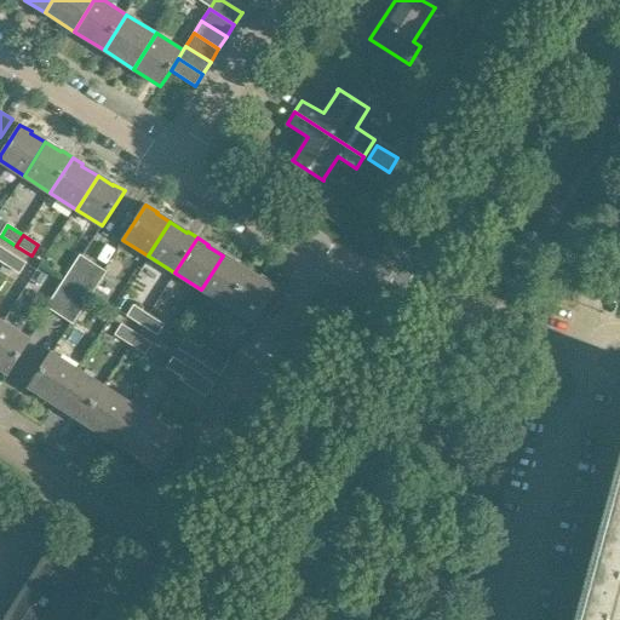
[(11,254),(0,247),(0,262),(4,264),(11,254)]
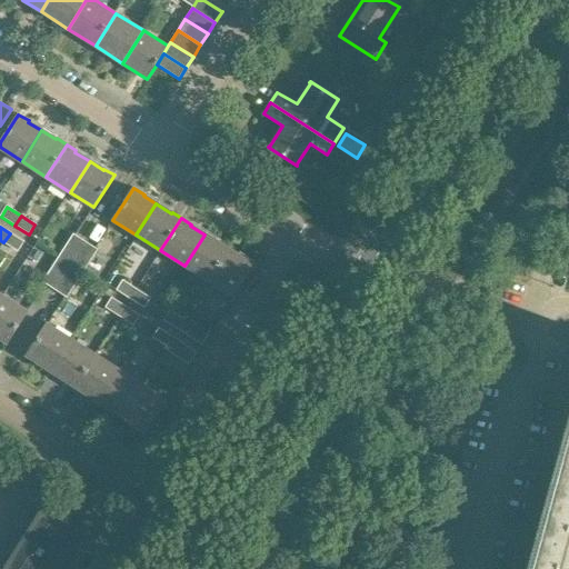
[(25,242),(10,233),(3,242),(18,251),(25,242)]
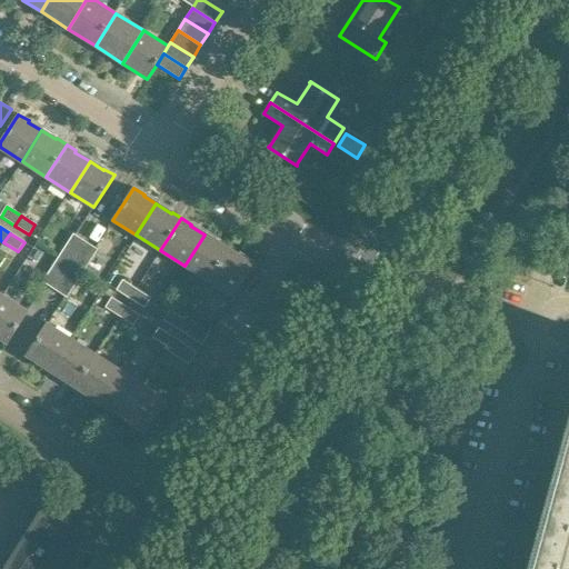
[(70,266),(86,241),(75,233),(59,258),(70,266)]
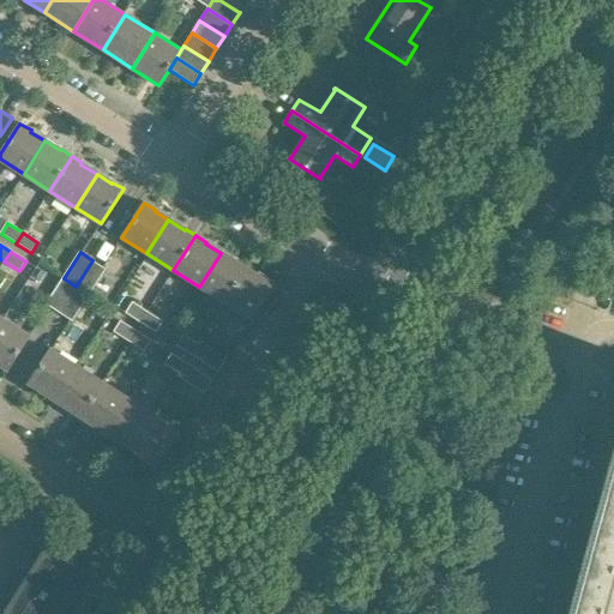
[(226,305),(248,269),(236,262),(235,263),(221,253),(199,287),(226,305)]
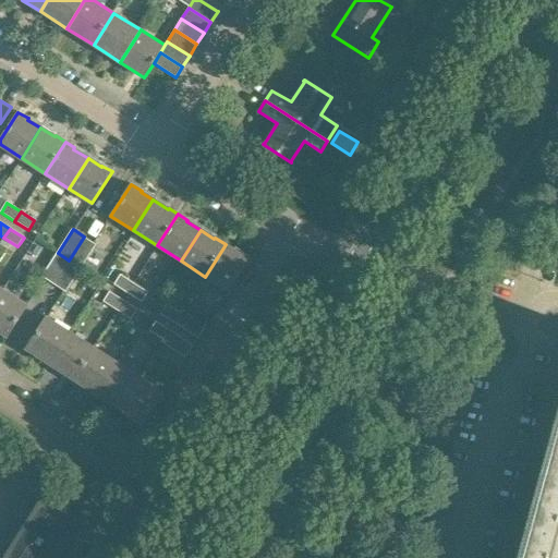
[(69,261),(81,268),(96,243),(84,237),(69,261)]
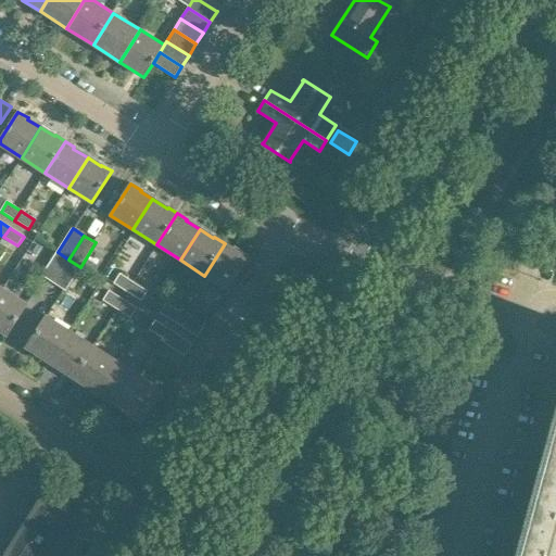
[(227,290),(247,257),(245,258),(232,250),(232,249),(225,243),(204,276),(226,289),(227,290)]
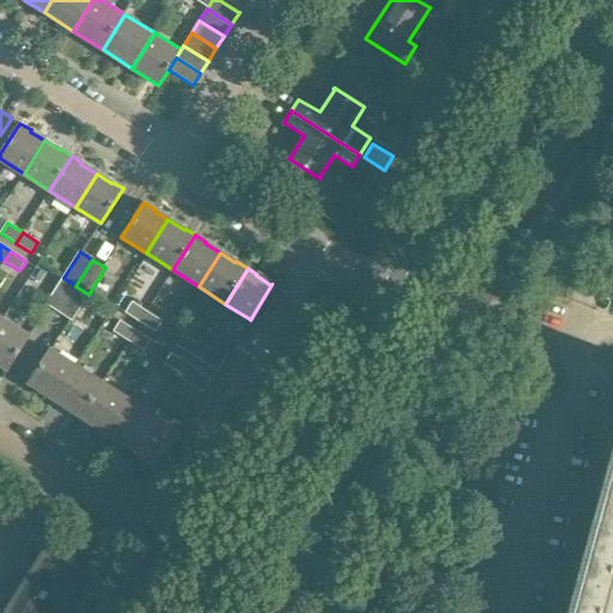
[(76,286),(64,278),(46,304),(59,313),(76,286)]
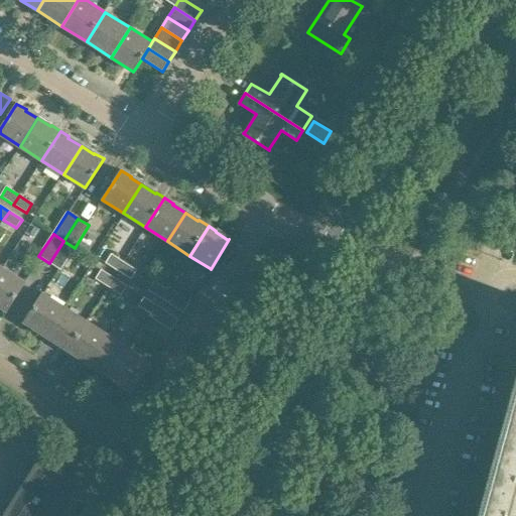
[(60,270),(75,248),(63,241),(49,263),(60,270)]
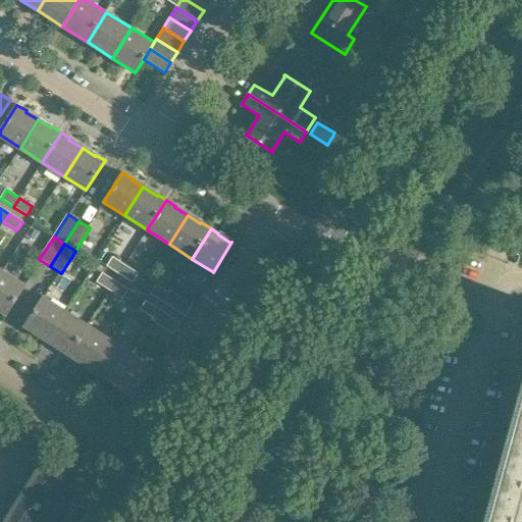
[(111,257),(106,265),(118,274),(124,265),(111,257)]
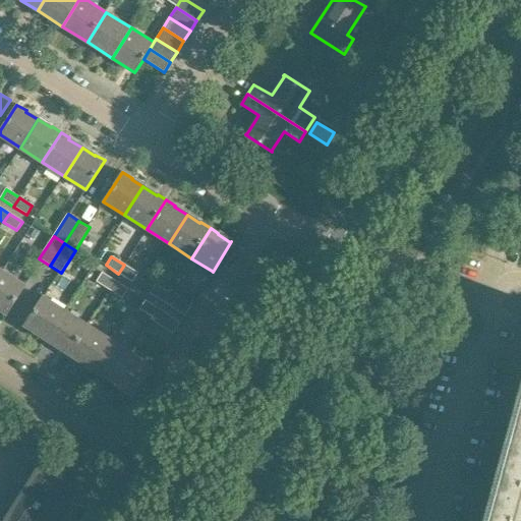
[(137,273),(124,265),(118,274),(131,282),(137,273)]
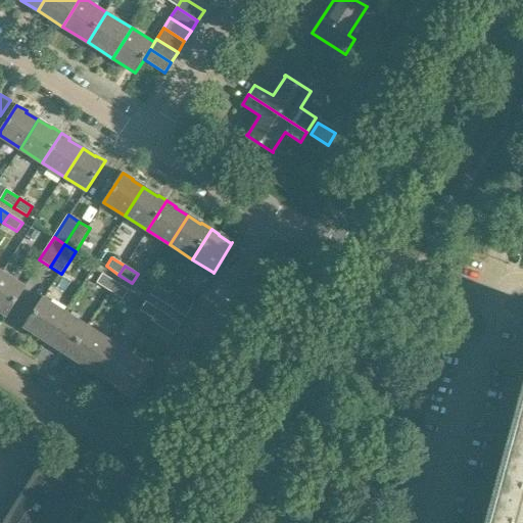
[(4,272),(0,278),(0,312),(6,316),(26,285),(4,272)]
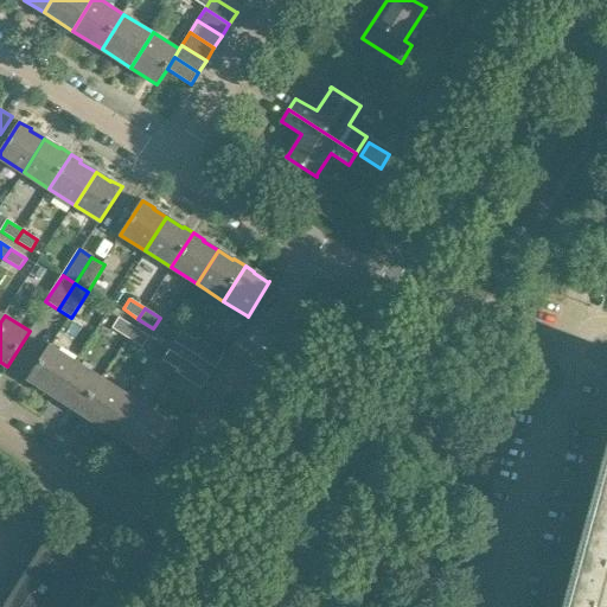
[(134,327),(119,318),(113,328),(128,338),(134,327)]
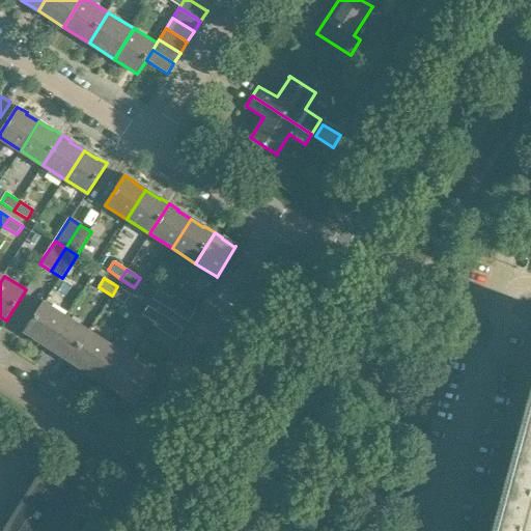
[(131,295),(117,286),(112,296),(124,304),(131,295)]
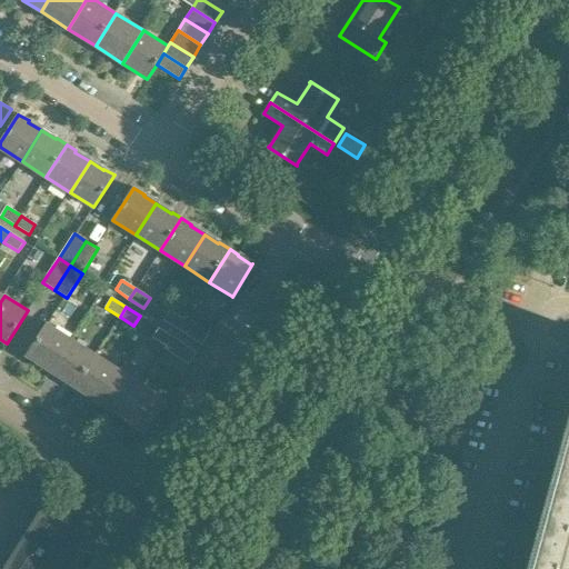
[(163,320),(179,330),(187,318),(185,317),(183,319),(170,310),(163,320)]
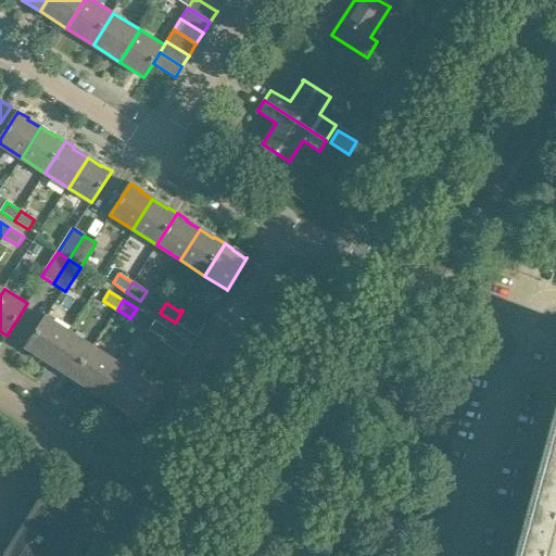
[(204,325),(182,311),(175,323),(197,337),(204,325)]
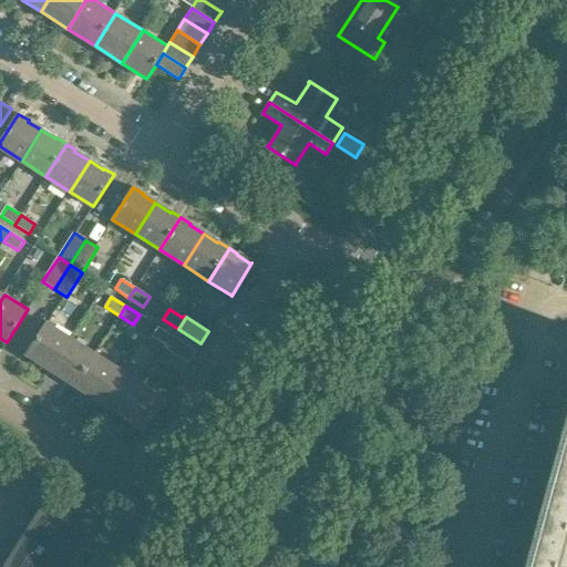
[(48,322),(27,354),(37,361),(38,360),(51,369),(71,338),(48,322)]
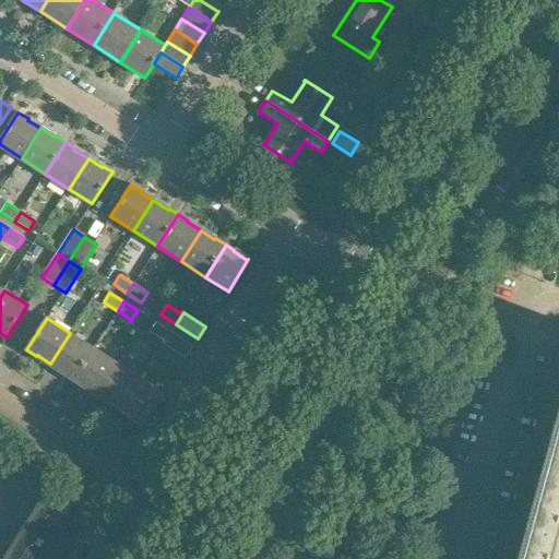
[(162,343),(163,344),(170,331),(156,322),(150,332),(163,341),(162,343)]
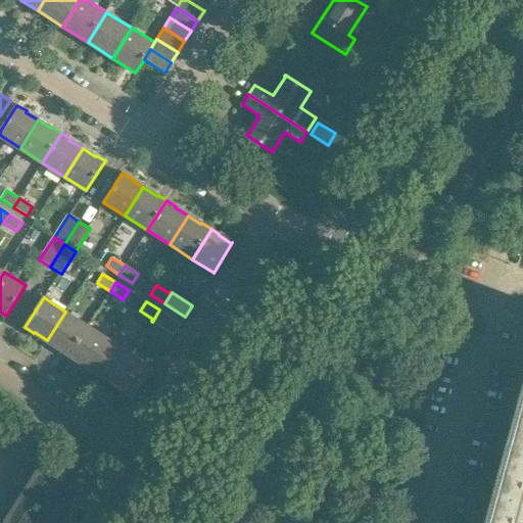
[(181,324),(159,310),(152,322),(174,335),(181,324)]
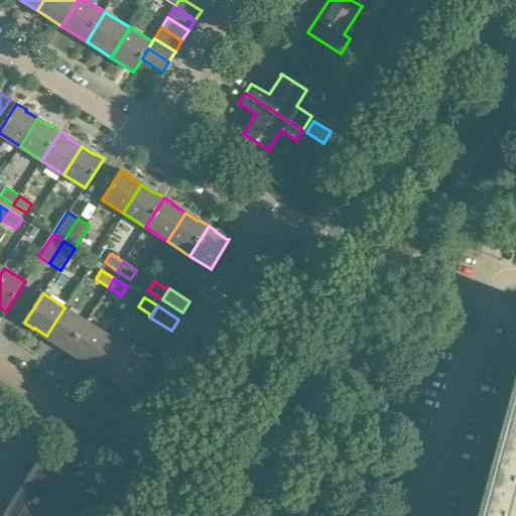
[(65,307),(46,336),(52,340),(59,344),(58,345),(68,351),(87,321),(65,307)]
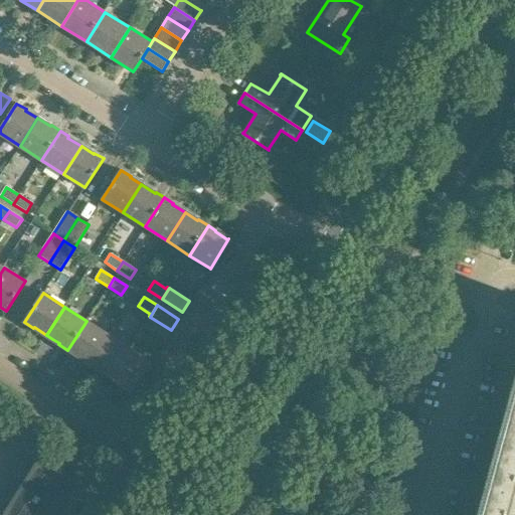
[(76,354),(90,363),(108,335),(87,321),(67,350),(75,356),(76,354)]
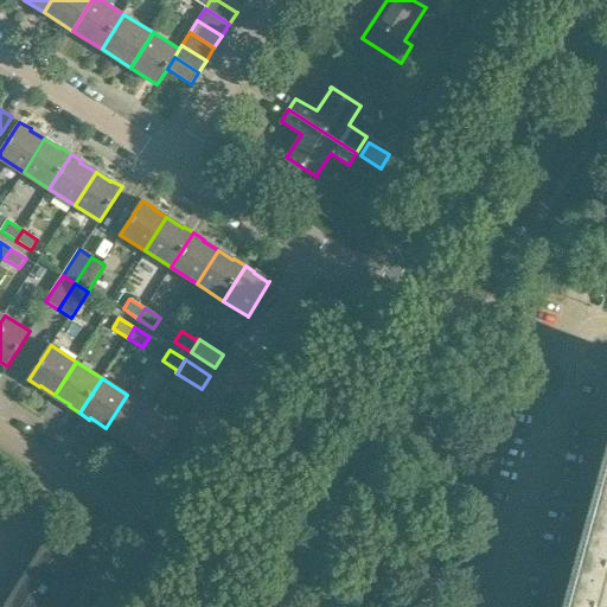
[(119,439),(131,446),(153,410),(135,400),(127,395),(106,428),(120,436),(119,439)]
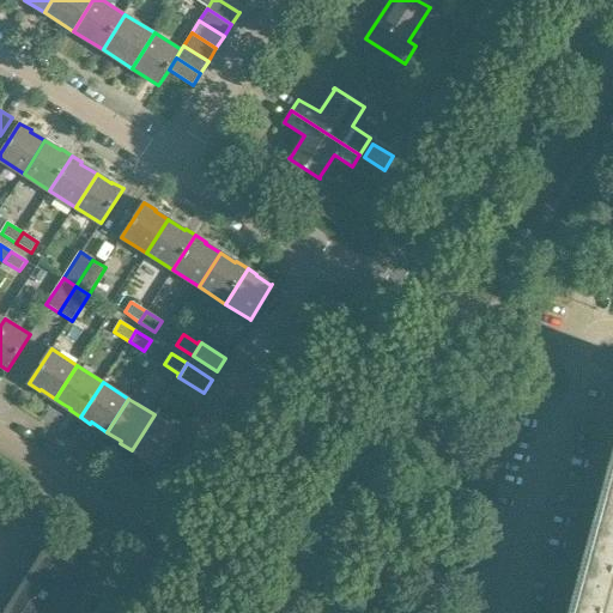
[(612,612),(612,412),(612,413),(612,416),(612,418),(612,449),(568,612),(612,612)]
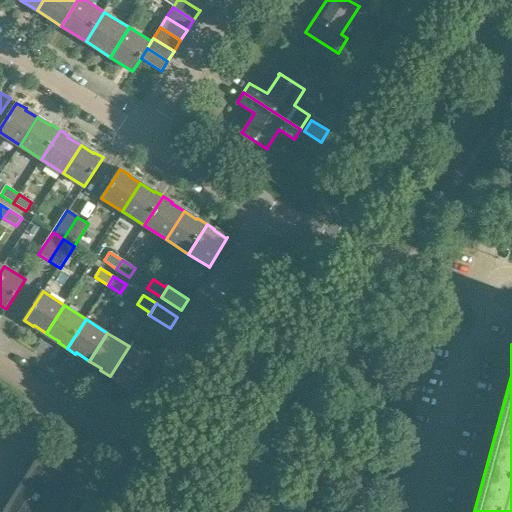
[(131,389),(150,360),(129,346),(110,376),(118,381),(119,380),(131,387),(130,388),(131,389)]
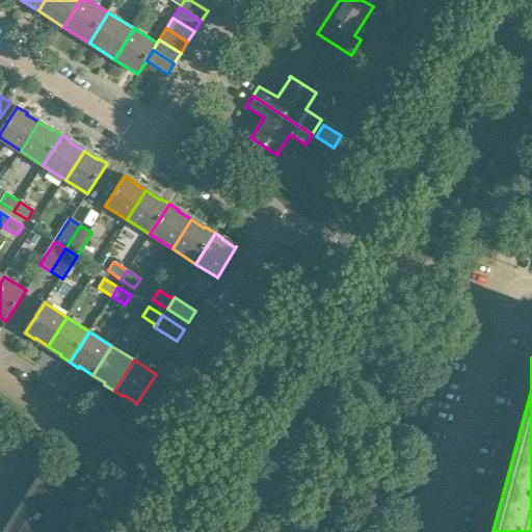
[(6,527),(14,531),(70,531),(78,520),(74,517),(84,501),(89,503),(90,502),(55,480),(42,471),(6,527)]
